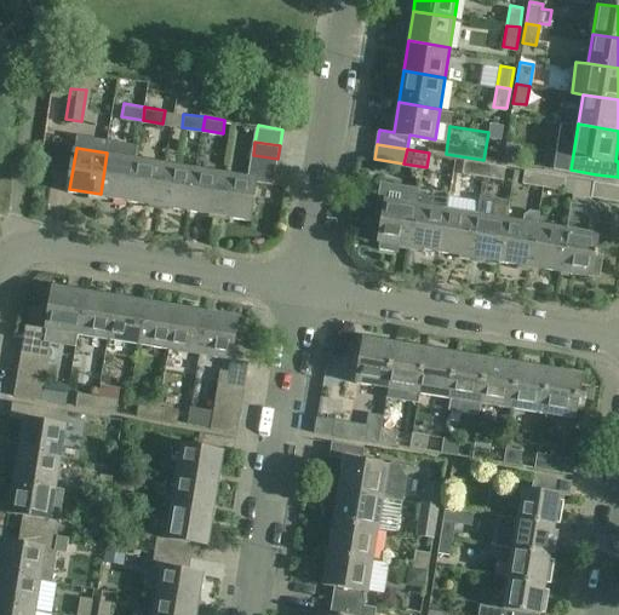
[(130,199),(137,157),(107,153),(101,194),(130,199)]
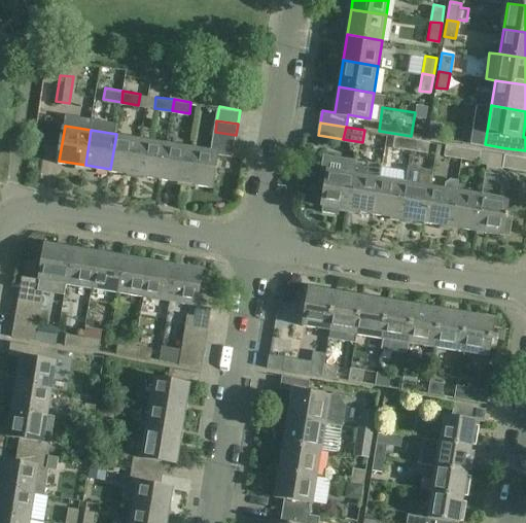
[(212,150),(193,147),(187,182),(213,186),(218,153),(233,155),(236,135),(215,132),(212,150)]
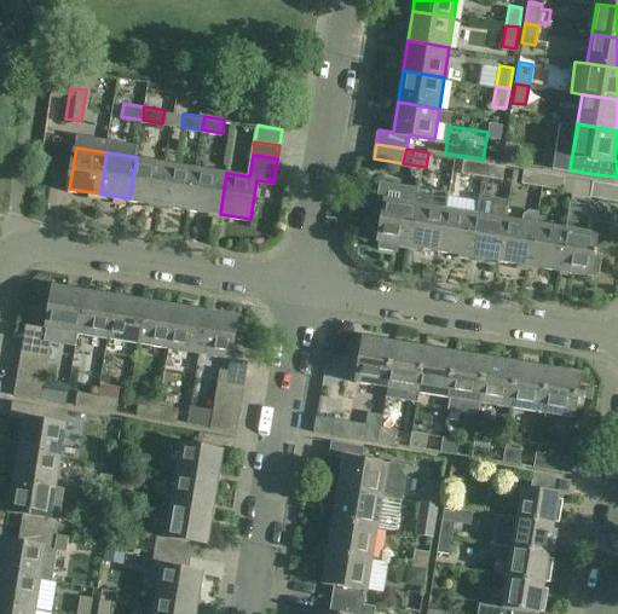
[(161,204),(167,163),(137,157),(130,198),(161,204)]
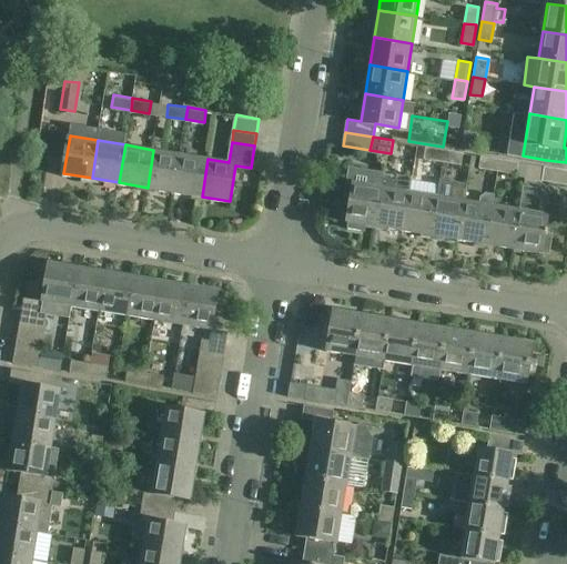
[(443,160),(445,148),(426,144),(424,157),(443,160)]
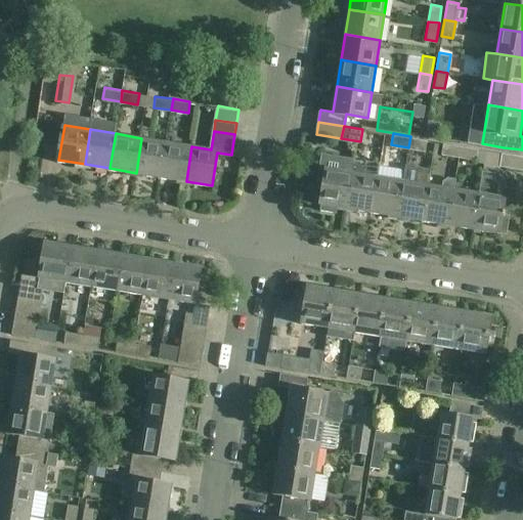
[(410,136),(408,147),(425,150),(427,139),(410,136)]
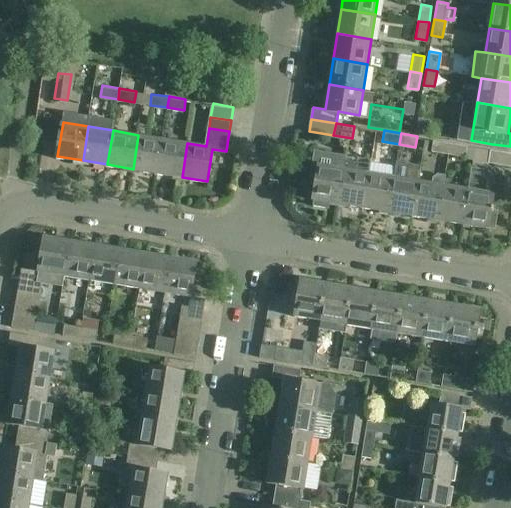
[(157,172),(162,138),(138,135),(133,169),(157,172)]
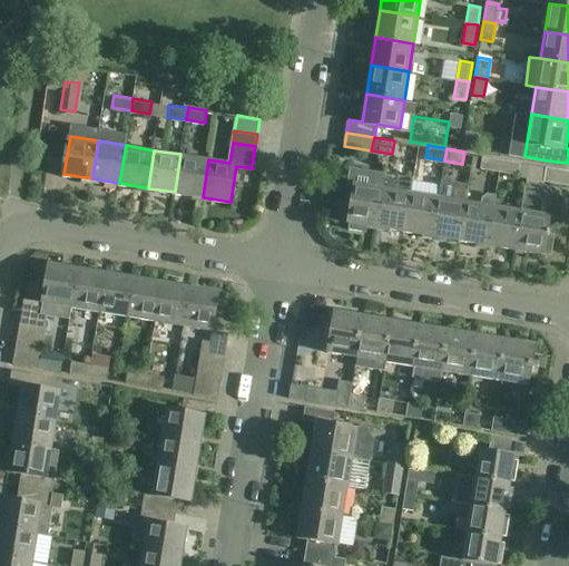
[(467,169),(476,171),(478,154),(470,153),(467,169)]
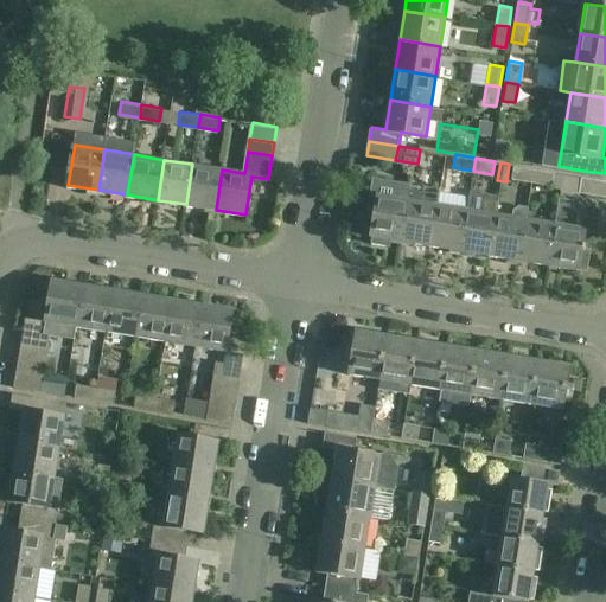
[(216,210),(222,170),(192,164),(186,204),(216,210)]
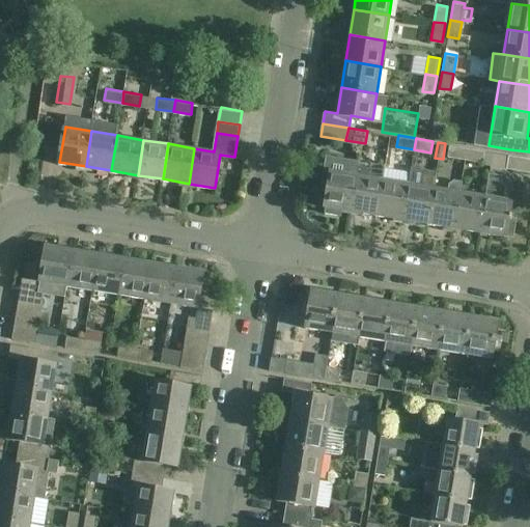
[(467,158),(469,147),(449,144),(448,155),(467,158)]
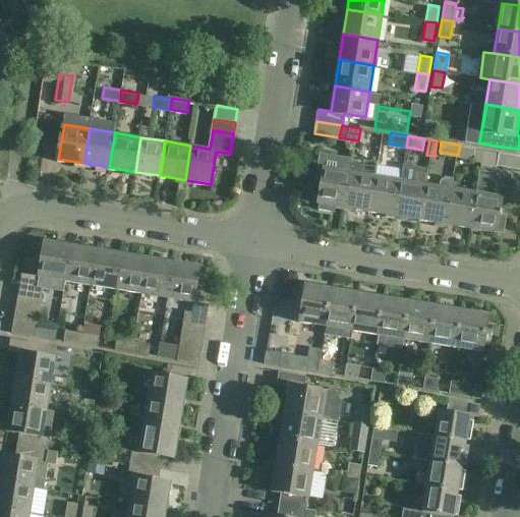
[(482,163),(484,149),(460,145),(458,155),(473,157),(473,159),(481,161),(481,162),(482,163)]
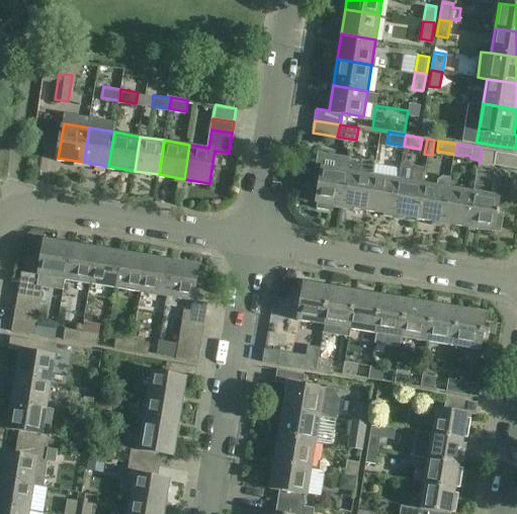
[(516,153),(498,150),(482,148),(480,162),(495,164),(496,162),(516,166),(516,153)]
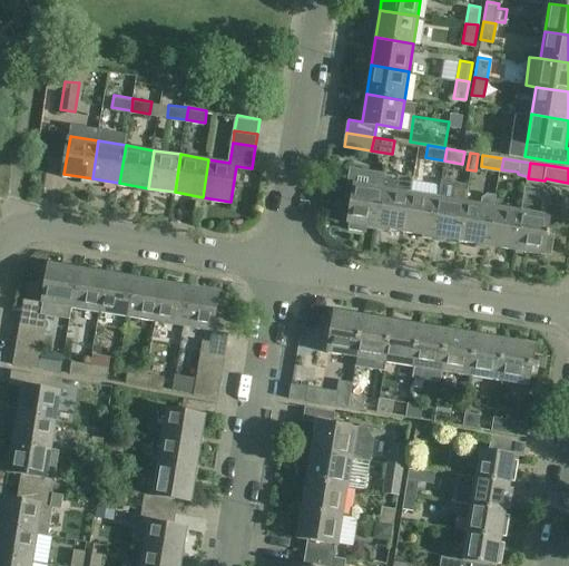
[(379,225),(386,176),(386,173),(378,171),(371,175),(370,184),(350,181),(346,202),(353,203),(350,221),(351,221),(350,227),(368,230),(369,224),(379,225)]
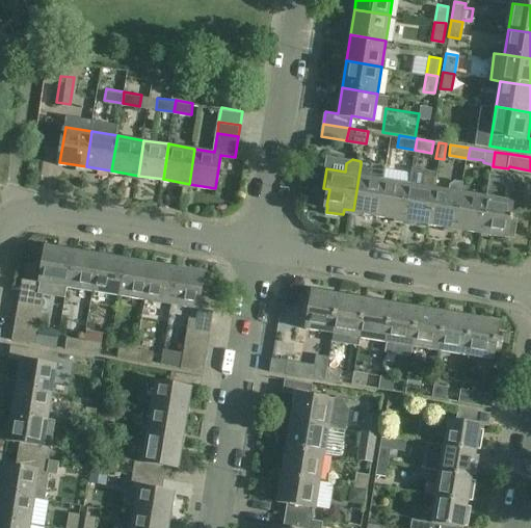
[(361,164),(353,210),(378,214),(385,179),(368,176),(369,169),(366,165),(361,164)]
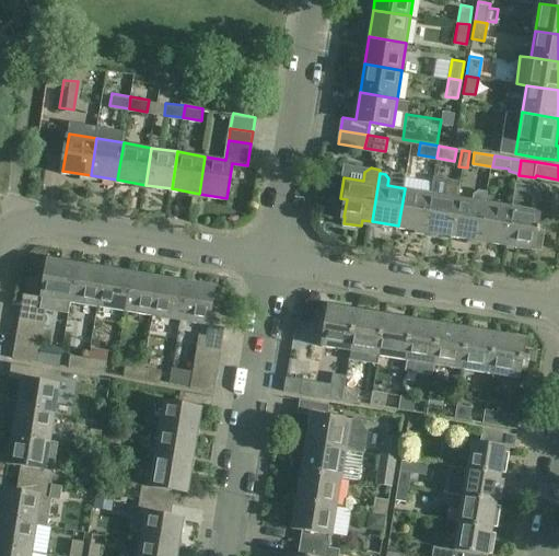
[(535,246),(542,247),(545,229),(538,228),(540,211),(526,208),(531,183),(517,181),(513,206),(508,244),(535,248),(535,246)]
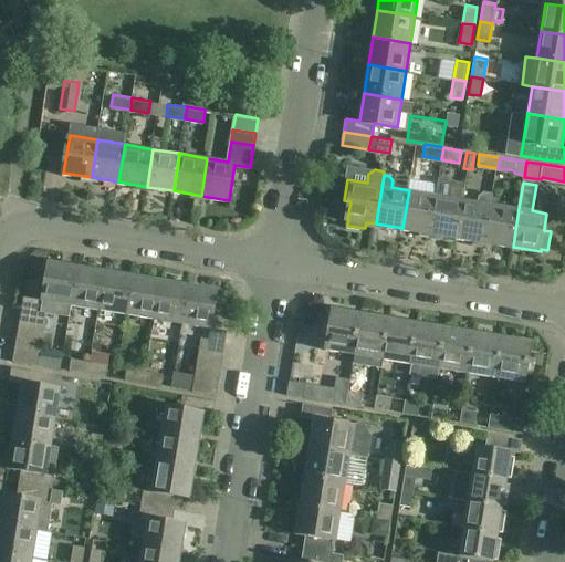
[(436,195),(430,232),(458,238),(464,199),(467,186),(451,184),(449,197),(436,195)]
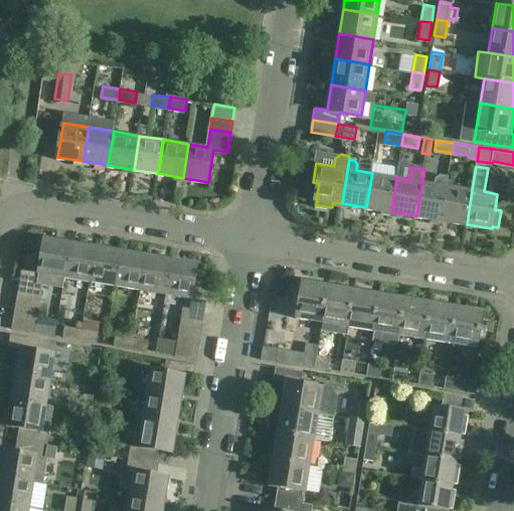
[(422,181),(416,216),(442,220),(448,185),(450,174),(440,172),(436,176),(435,183),(422,181)]
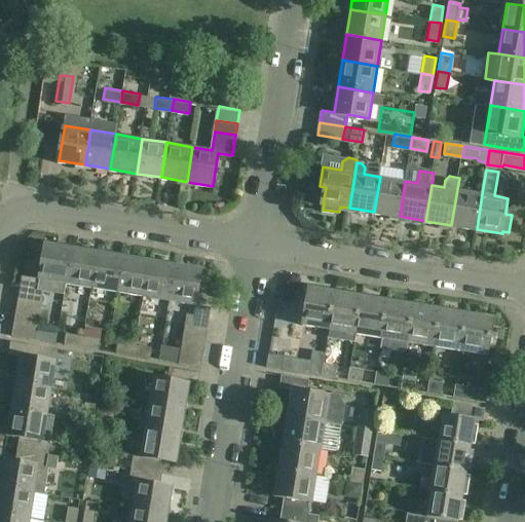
[(380,177),(374,212),(400,216),(405,181),(380,177)]
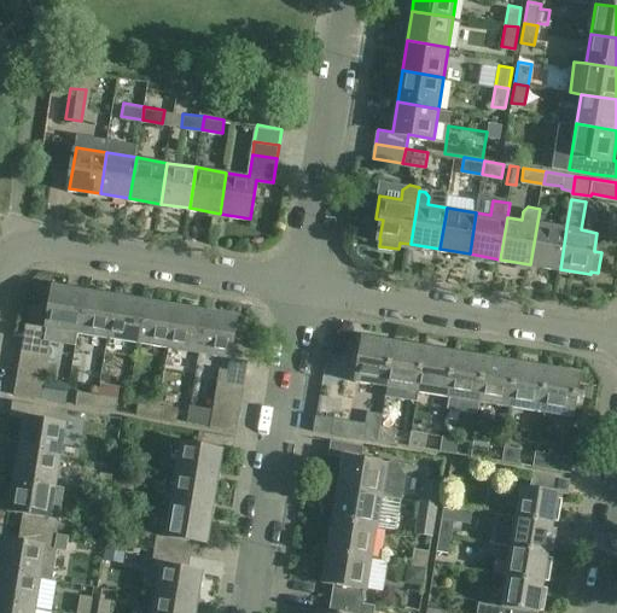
[(537,222),(530,264),(560,269),(566,227),(537,222)]
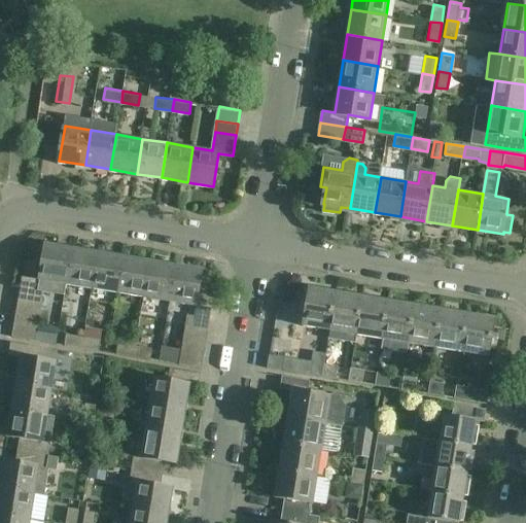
[(40,278),(66,282),(72,247),(45,242),(39,277),(40,278)]
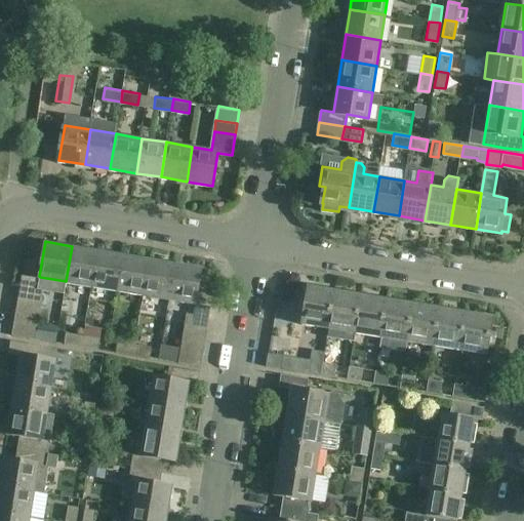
[(66,281),(92,285),(97,250),(72,246),(66,281)]
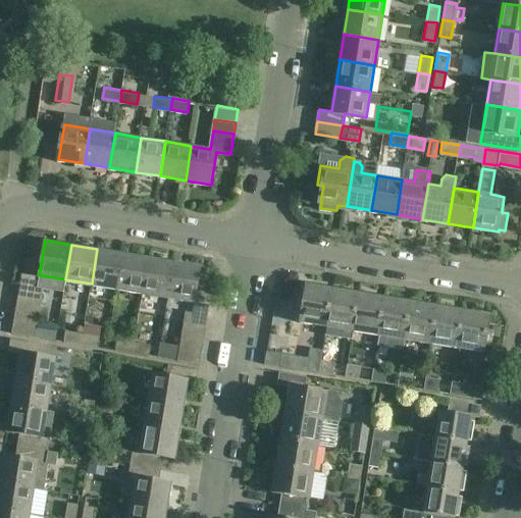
[(92,283),(117,288),(122,253),(97,249),(92,283)]
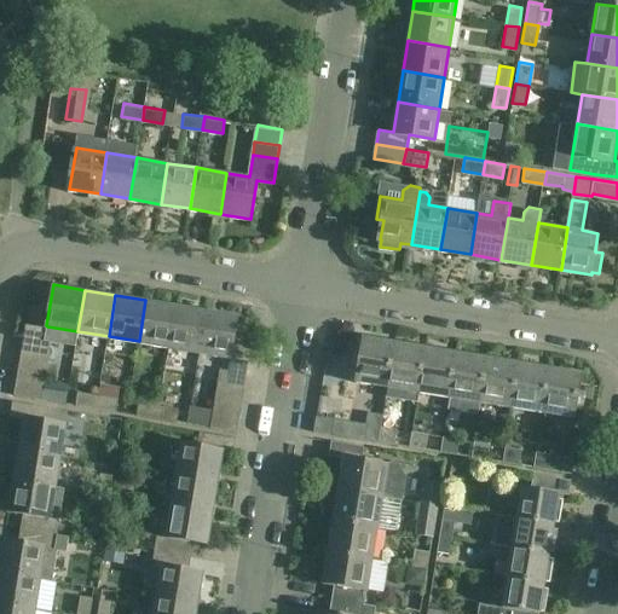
[(139,341),(169,346),(175,305),(145,300),(139,341)]
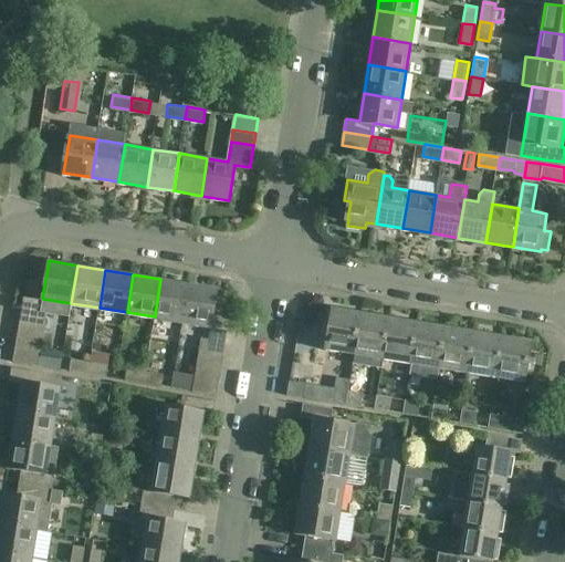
[(155,316),(182,321),(189,283),(160,279),(155,316)]
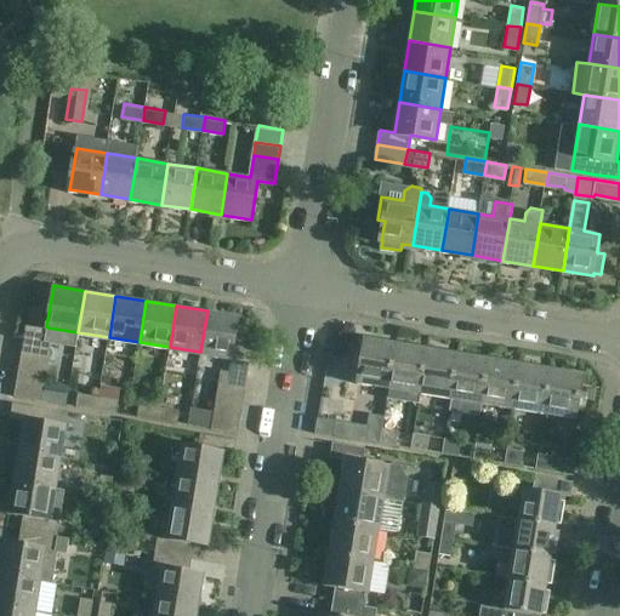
[(239,315),(208,311),(200,352),(231,358),(232,358),(239,315)]
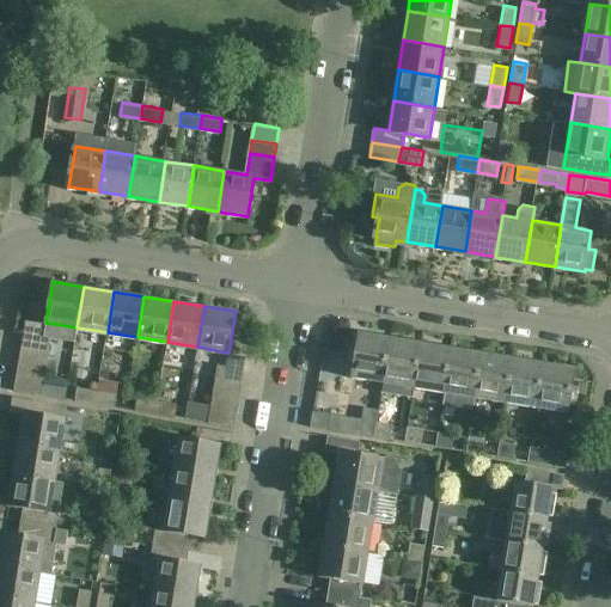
[(52,335),(44,333),(47,323),(46,322),(26,319),(22,345),(49,350),(52,335)]
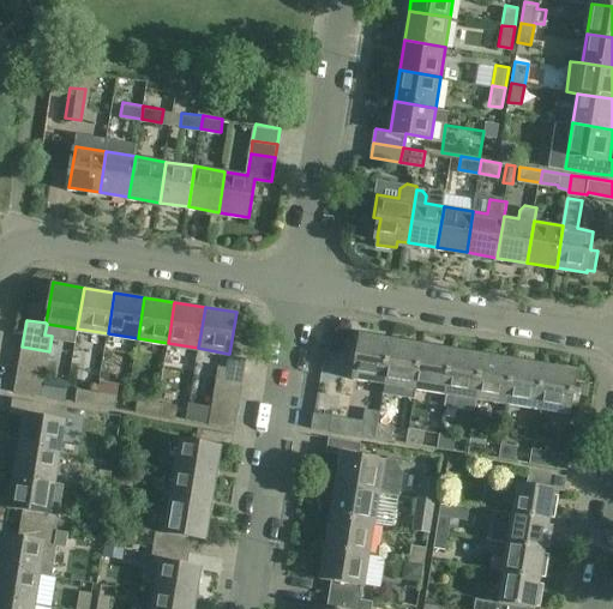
[(385,383),(392,338),(361,333),(354,378),(385,383)]
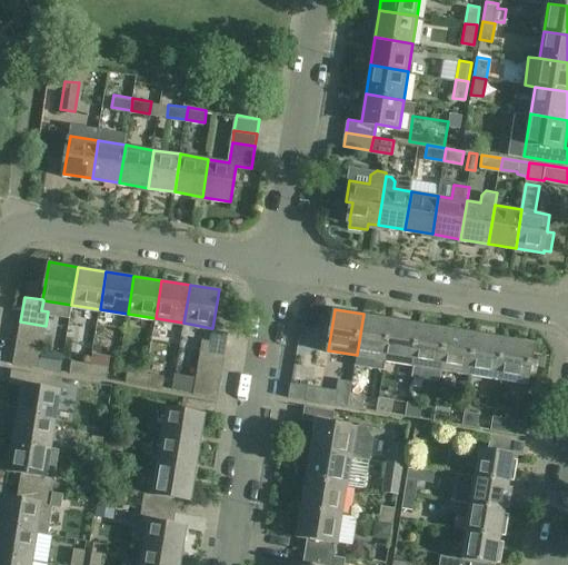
[(364,314),(357,355),(386,359),(392,318),(364,314)]
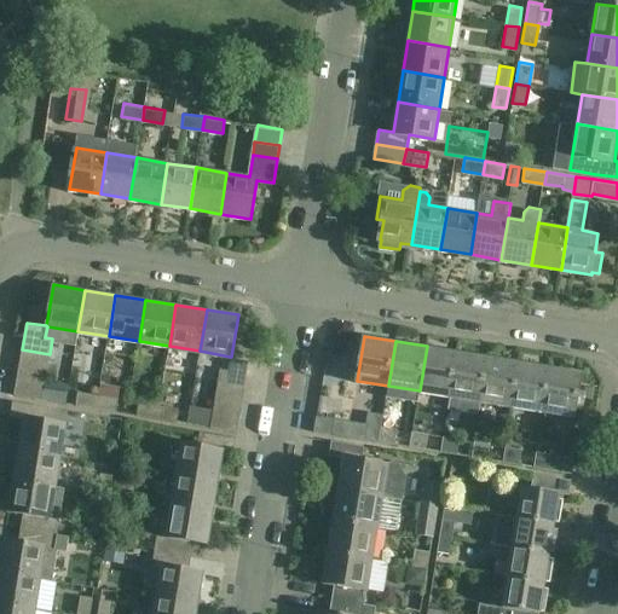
[(427,346),(420,391),(451,395),(458,351),(427,346)]
